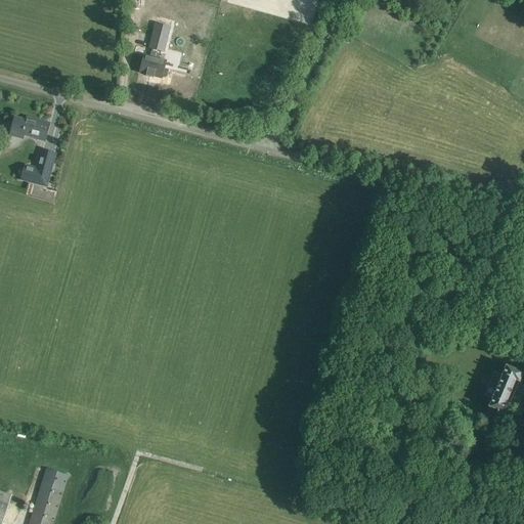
[(160,25),(156,24),(149,48),(153,49),(150,58),(143,56),(139,72),(146,74),(146,76),(153,78),(154,76),(162,78),(166,62),(158,60),(161,51),(163,52),(170,27),(165,26),(160,25)]
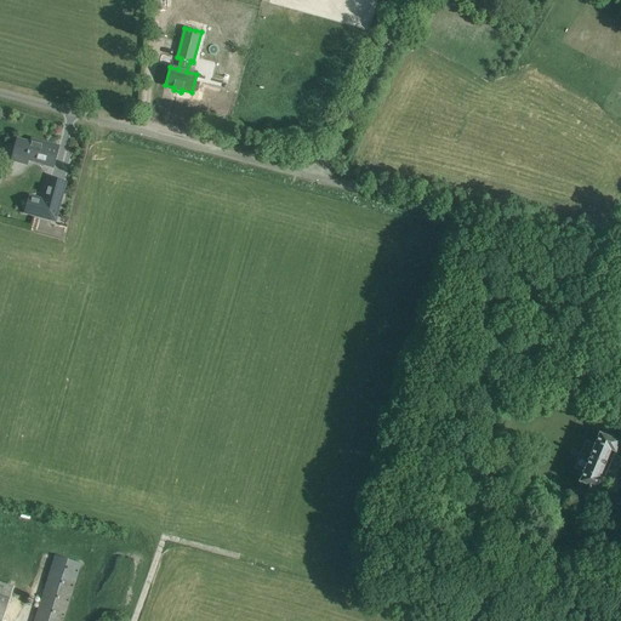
[(30,144),(17,141),(12,160),(27,164),(28,159),(44,163),(44,164),(52,166),(58,147),(49,144),(49,147),(32,142),(30,144)]
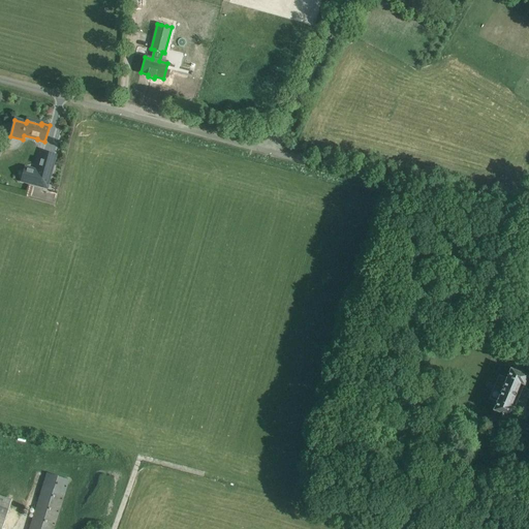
[(26,168),(22,181),(47,188),(55,158),(41,155),(37,172),(26,168)]
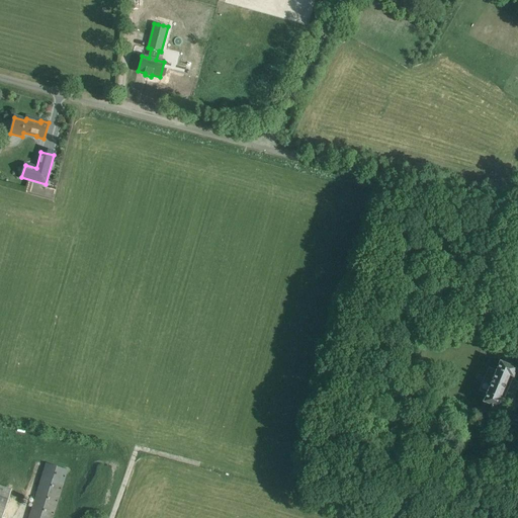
[(516,369),(514,368),(499,362),(496,370),(488,367),(479,392),(486,395),(483,403),(491,407),(490,409),(495,411),(496,408),(500,410),(516,369)]
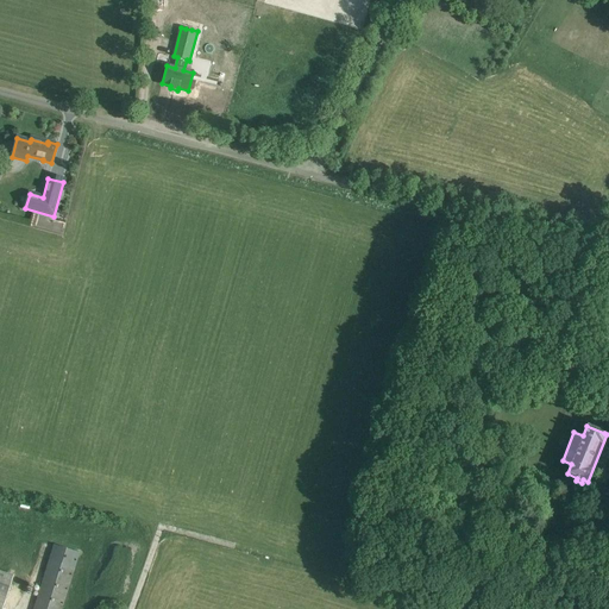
[(54,545),(33,608),(61,608),(79,553),(54,545)]
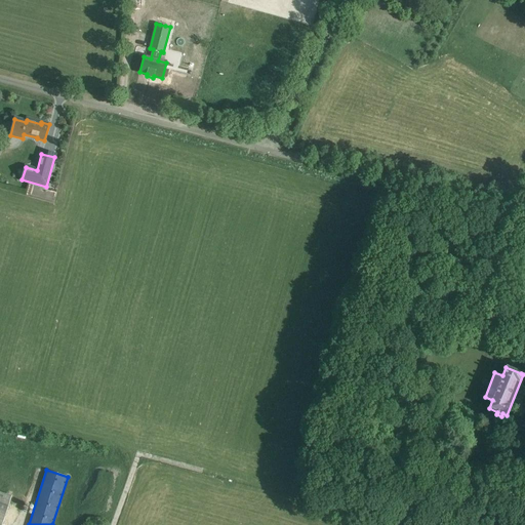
[(0,524),(1,524),(10,494),(0,490),(0,524)]
